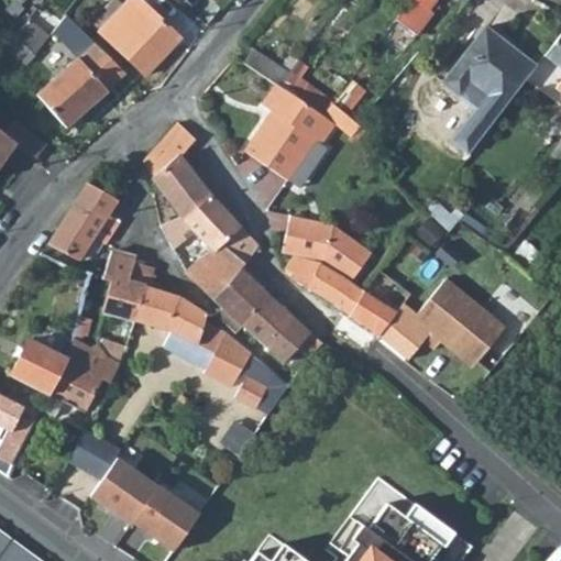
[(146,73),(180,37),(142,0),(125,0),(100,25),(146,73)]
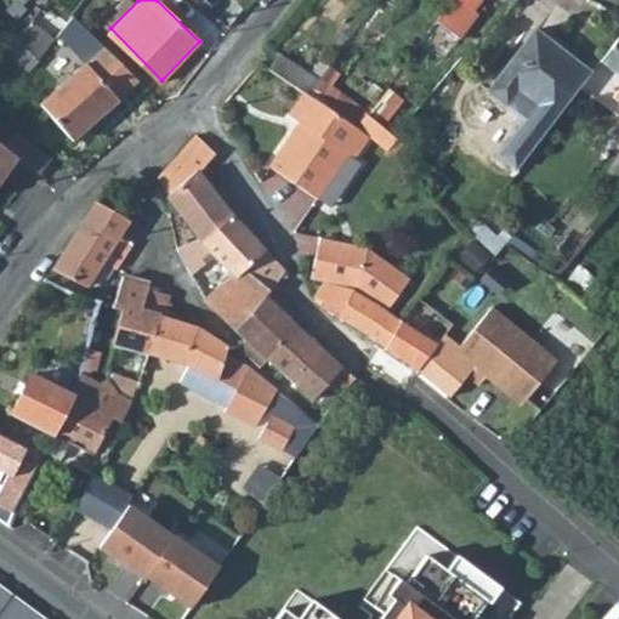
[(455,0),(452,5),(425,41),(439,52),(477,4),(472,0),(455,0)]
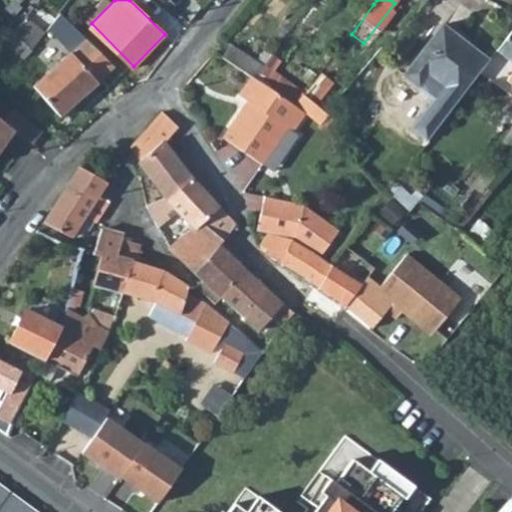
[(53,23),(74,45),(86,34),(65,12),(53,23)]
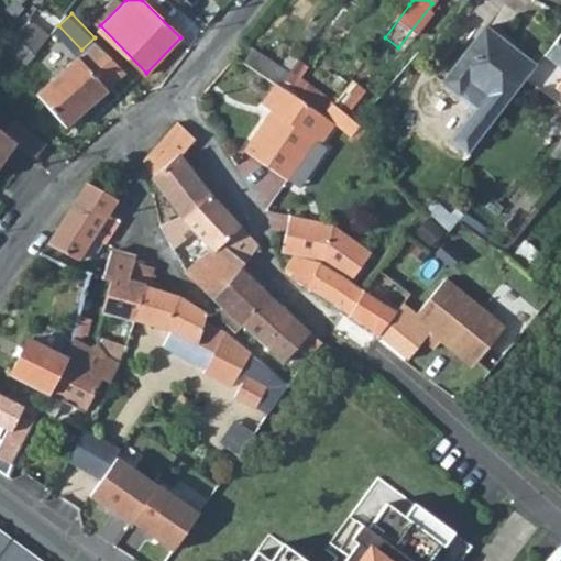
[(37,52),(50,36),(29,19),(18,31),(37,52)]
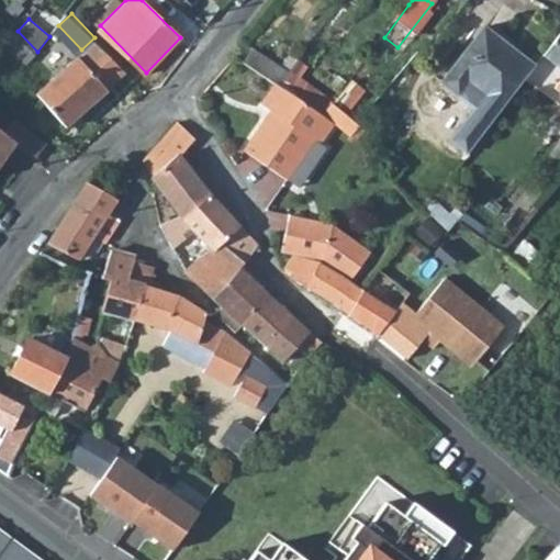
[(485,28),(448,79),(500,119),(536,65),(537,65),(485,28)]
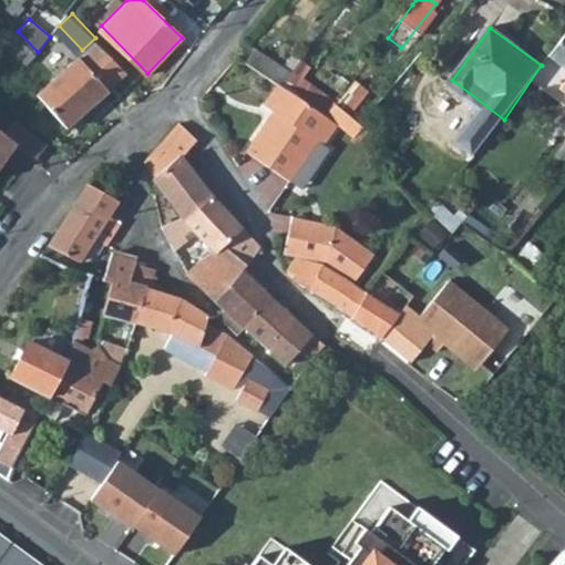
[(564,33),(550,54),(564,65),(564,92),(563,94),(564,95),(564,33)]
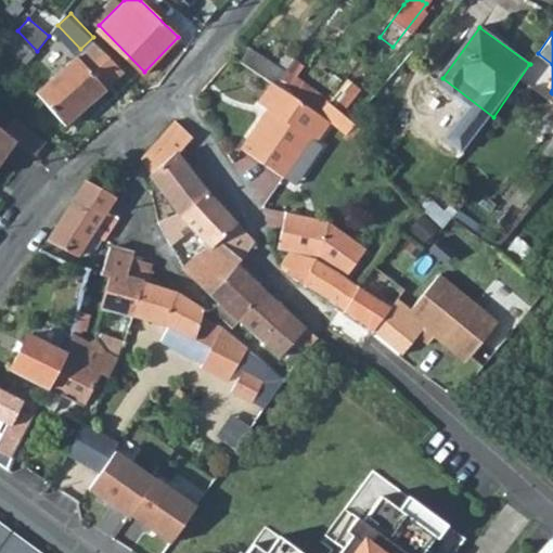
[(283,68),(253,46),(242,59),(243,60),(271,81),(272,82),(283,68)]
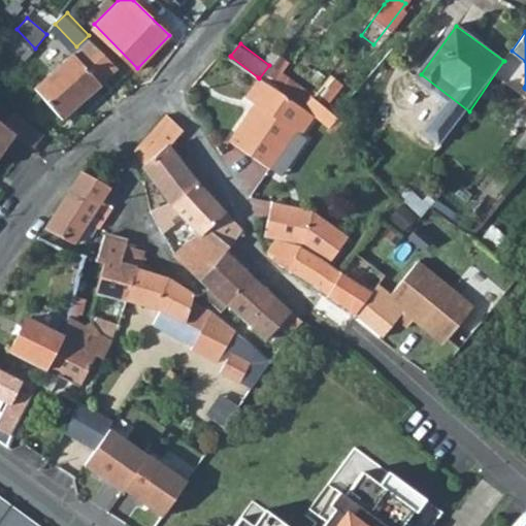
[(63,118),(101,84),(72,51),(33,84),(63,118)]
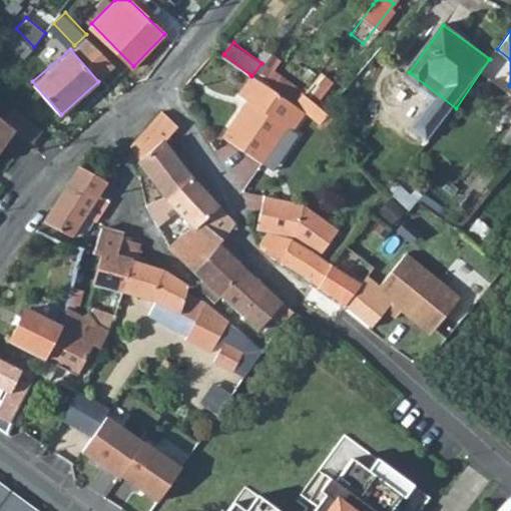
[(295,109),(304,96),(262,63),(251,76),(295,109)]
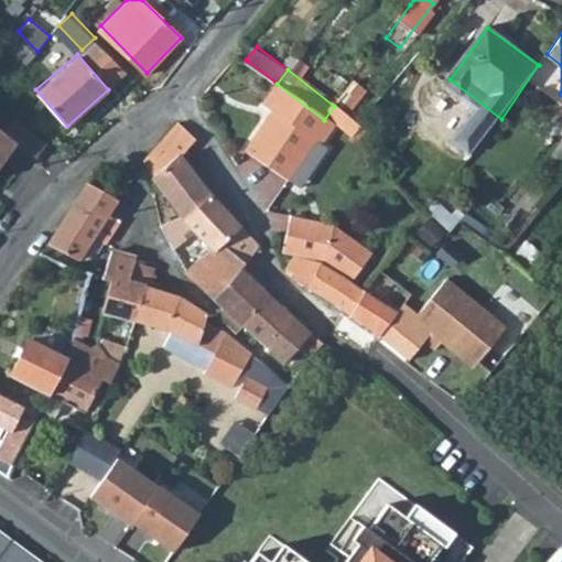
[(298,153),(310,138),(314,142),(320,146),(334,126),(354,140),(364,129),(361,127),(335,107),(334,106),(324,120),(277,84),(276,83),(260,103),(268,109),(238,146),(279,177),(298,153)]
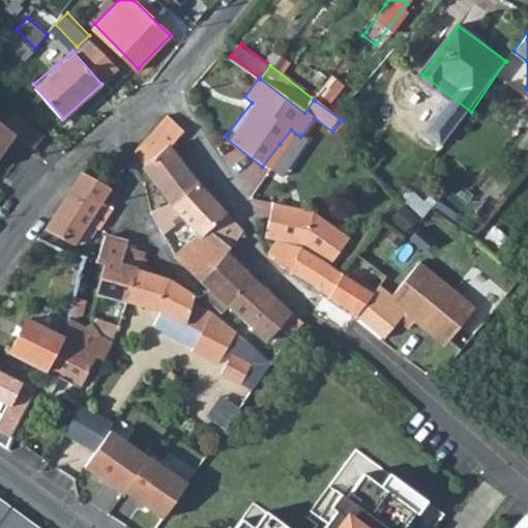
[(138,153),(139,157),(152,174),(170,199),(175,206),(202,183),(172,147),(186,129),(168,114),(138,153)]
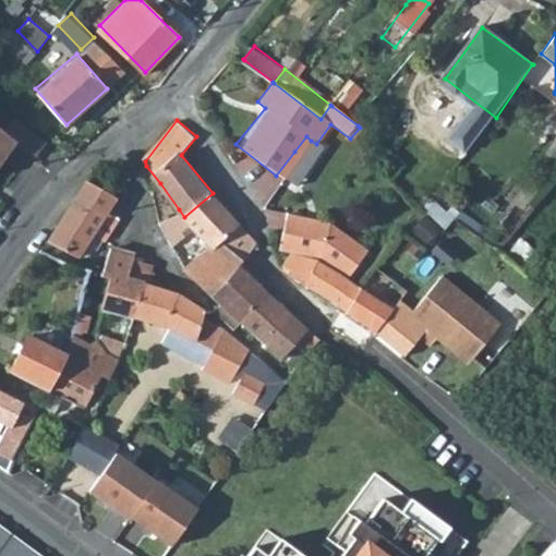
[(0,182),(12,192),(39,157),(3,130),(0,133),(0,182)]
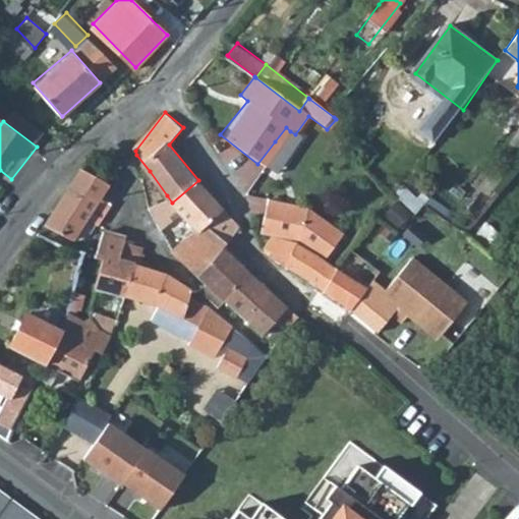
[(290,131),(286,127),(275,141),(280,146),(290,131)]
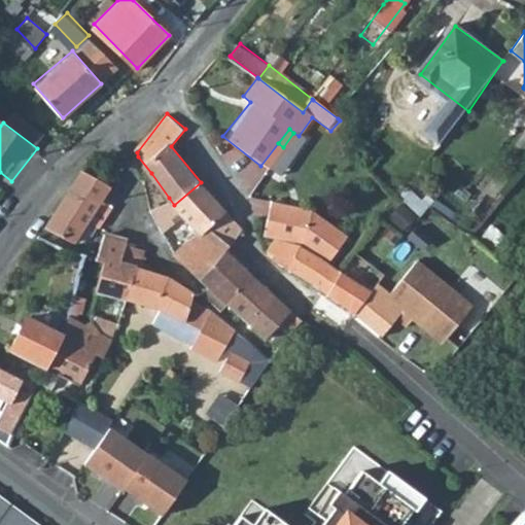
[(278,143),(260,166),(264,169),(272,168),(283,153),(283,147),(278,143)]
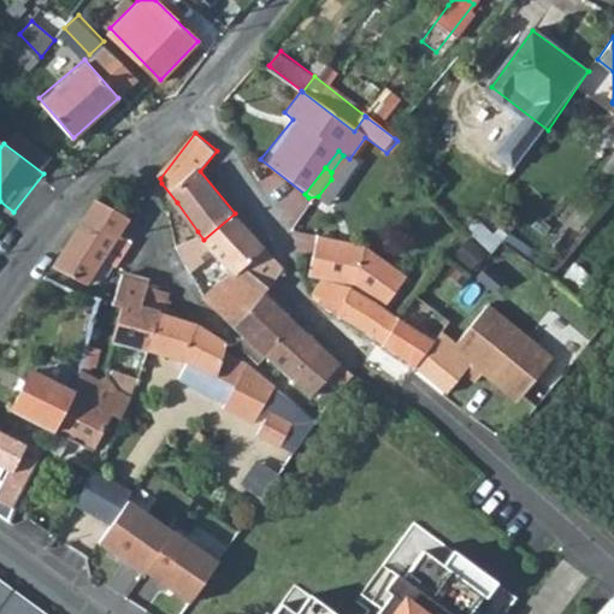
[(128,220),(95,199),(84,216),(117,236),(128,220)]
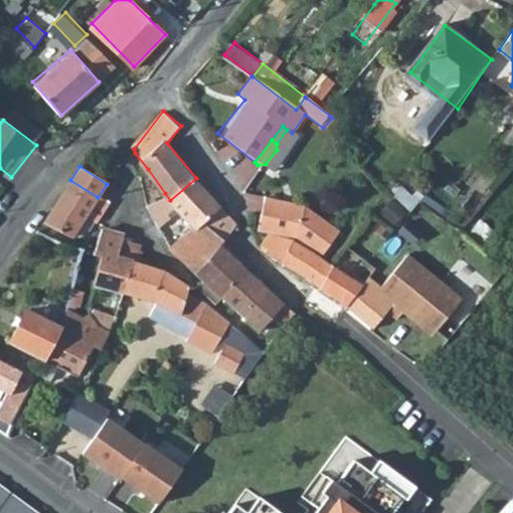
[(221,238),(236,224),(217,205),(196,178),(170,200),(165,193),(145,208),(146,211),(156,226),(168,216),(166,213),(175,206),(192,229),(202,220),(221,238)]
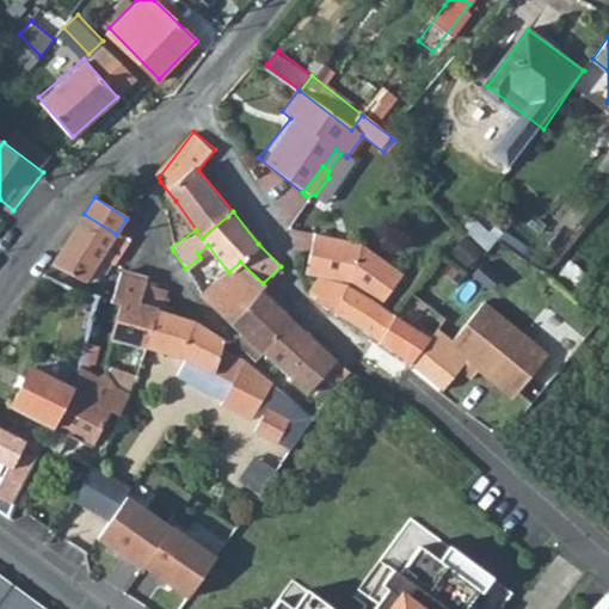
[(127,241),(116,234),(84,214),(53,263),(90,280),(104,253),(114,262),(127,241)]
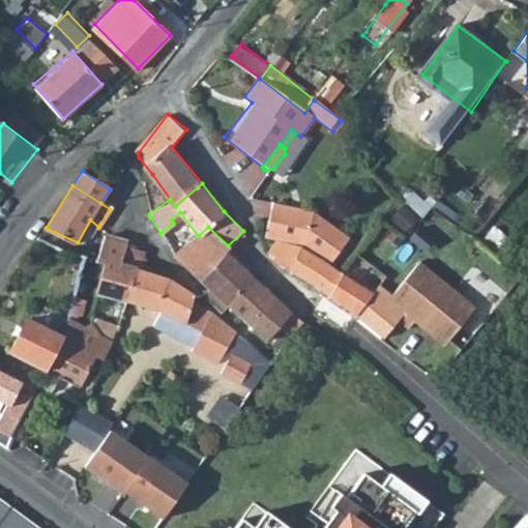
[(431,207),(409,188),(401,199),(423,217),(431,207)]
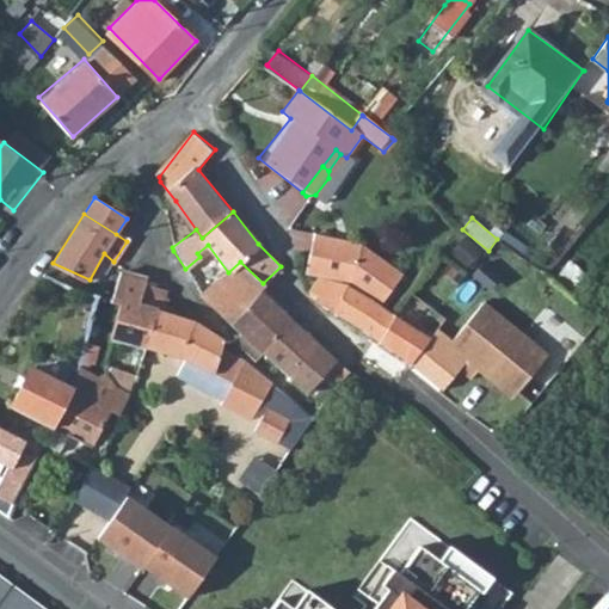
[(354,287),(355,287),(363,246),(318,235),(308,276),(330,281),(354,287)]
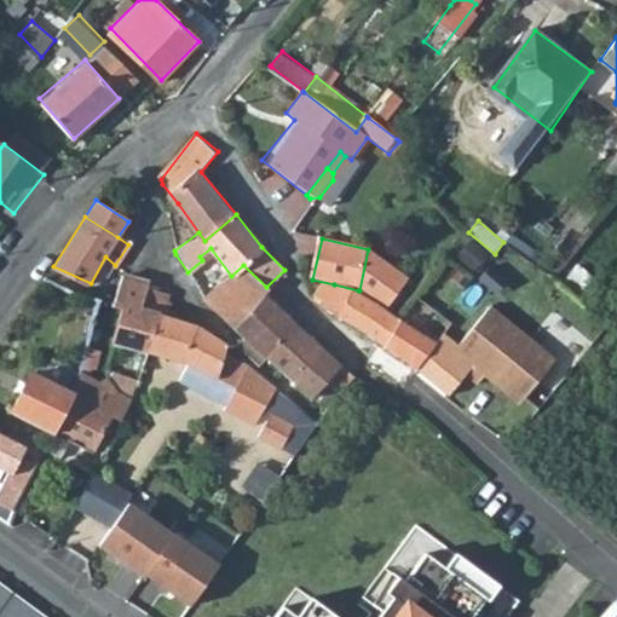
[(267,358),(298,327),(260,293),(266,287),(243,265),(231,276),(206,299),(207,300),(244,338),(267,358)]
